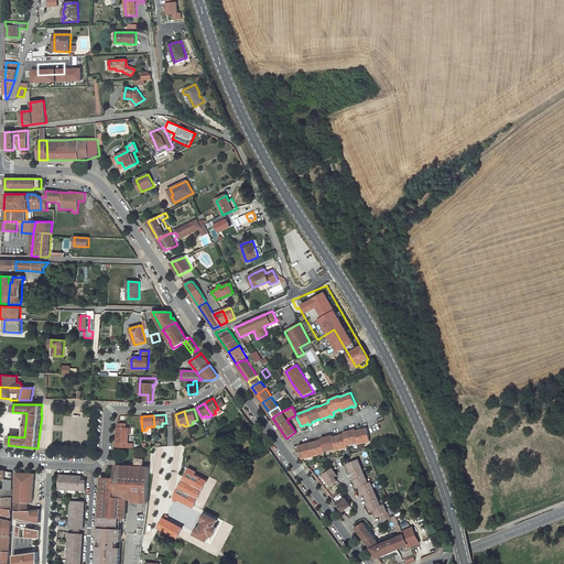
[(127,423),(118,423),(118,435),(129,436),(129,427),(127,427),(127,423)]
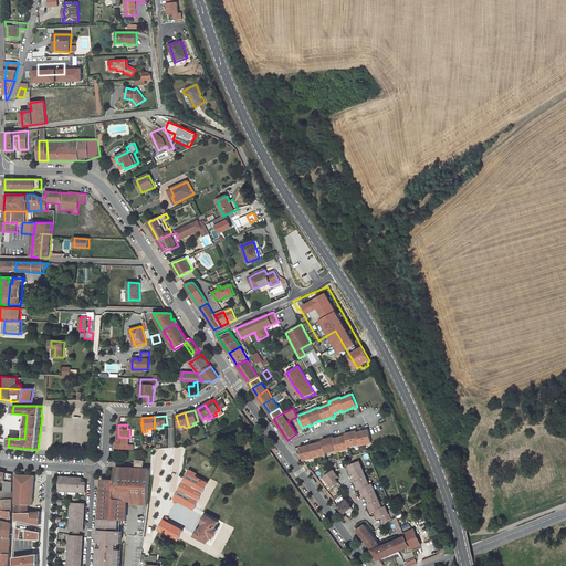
[(305,447),(295,449),(303,460),(326,454),(326,452),(337,450),(337,451),(349,449),(348,447),(359,443),(360,446),(373,442),(368,428),(364,429),(365,431),(363,431),(357,433),(356,429),(352,431),(353,432),(350,433),(341,436),(342,437),(339,438),(334,439),(333,436),(329,437),(329,438),(328,439),(318,441),(318,443),(317,443),(312,444),(311,443),(306,444),(307,446),(305,447)]
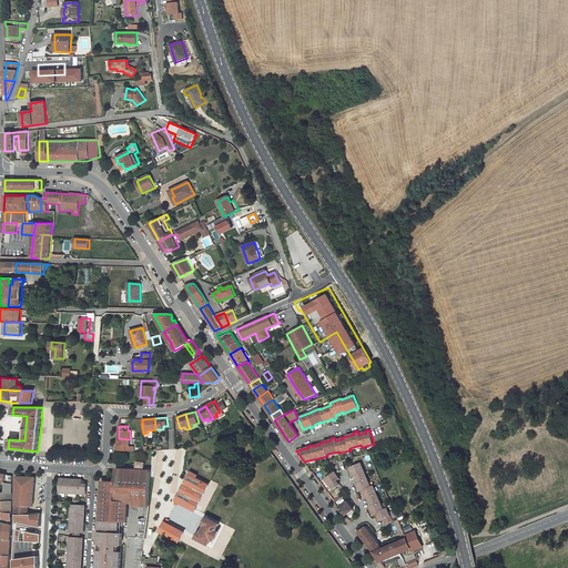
[(130,439),(119,438),(118,450),(125,450),(127,446),(129,447),(130,439)]
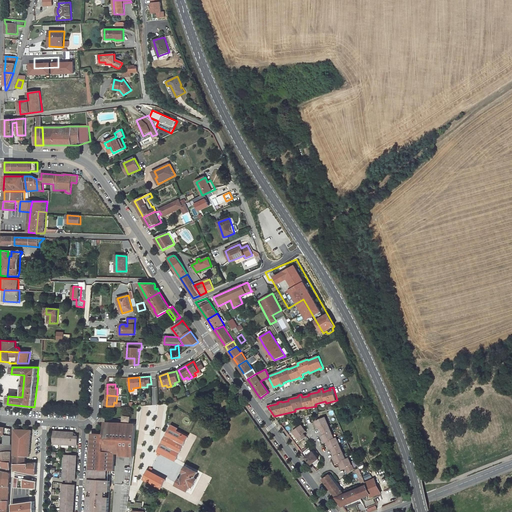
[(174,412),(180,410),(178,402),(172,404),(174,412)]
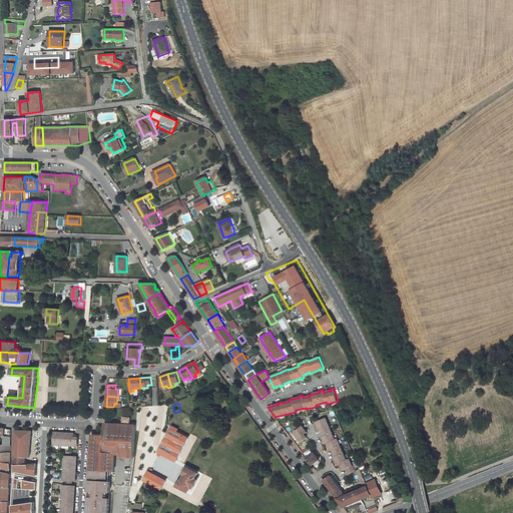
[(347,460),(337,439),(335,440),(326,419),(317,423),(320,429),(321,429),(324,436),(323,437),(326,444),(328,443),(331,450),(333,449),(336,457),(335,458),(338,465),(340,463),(344,470),(347,469),(349,475),(355,471),(350,459),(347,460)]
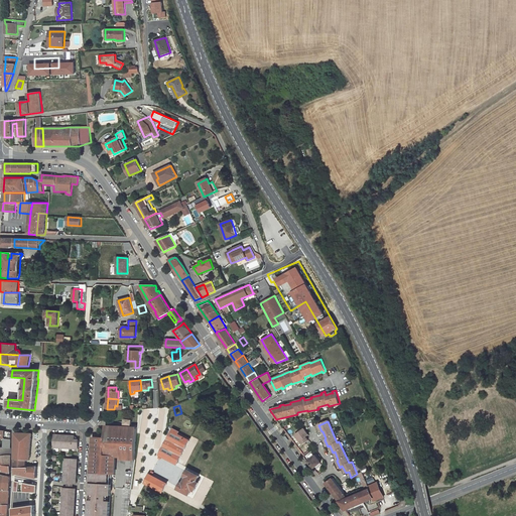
[(127,428),(111,427),(110,438),(108,438),(105,437),(105,438),(94,437),(92,470),(92,473),(95,474),(112,475),(115,475),(116,457),(121,457),(121,460),(135,460),(136,455),(137,427),(127,426),(127,428)]
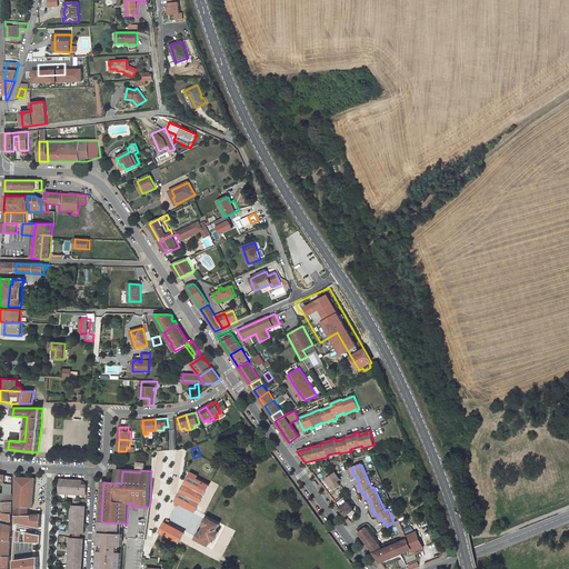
[(337,481),(340,479),(335,472),(326,480),(333,490),(340,486),(337,481)]
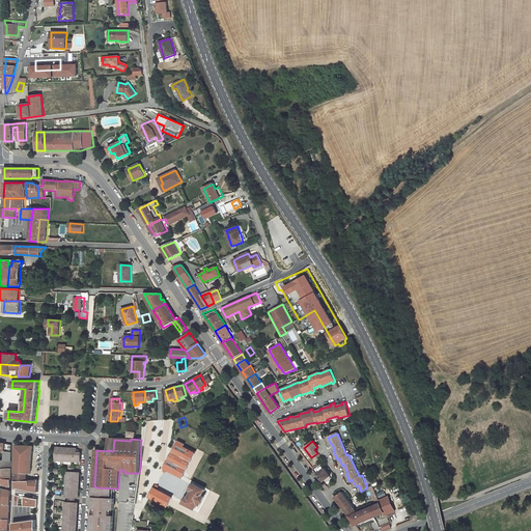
[(0,450),(5,451),(11,452),(12,448),(11,445),(5,443),(0,442),(0,450)]
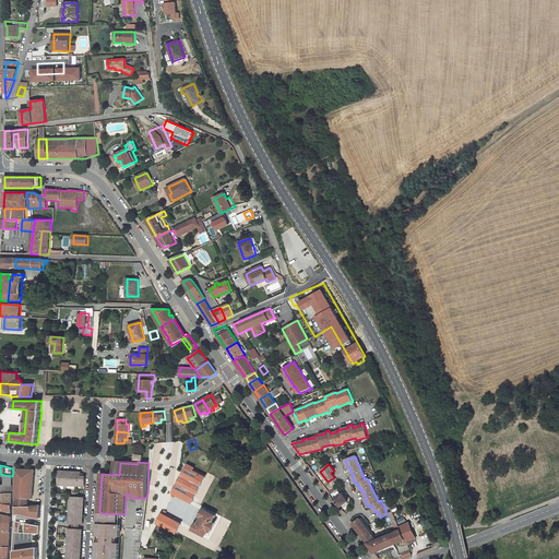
[(203,474),(183,465),(173,490),(191,500),(203,474)]
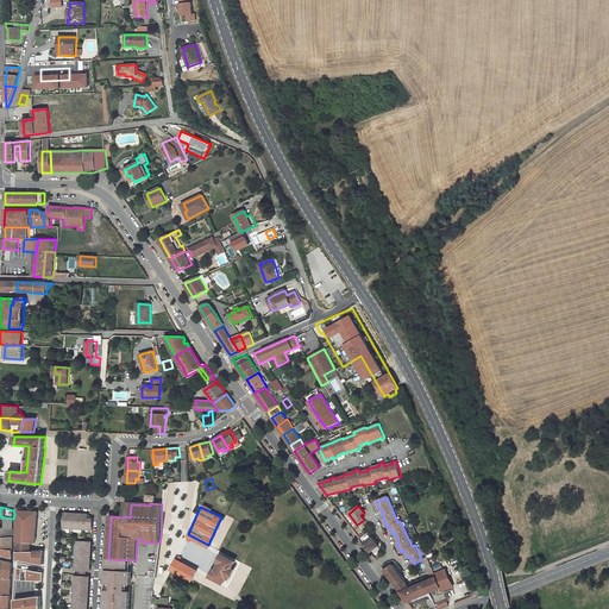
[(38,512),(18,510),(18,552),(31,552),(31,542),(35,544),(38,512)]
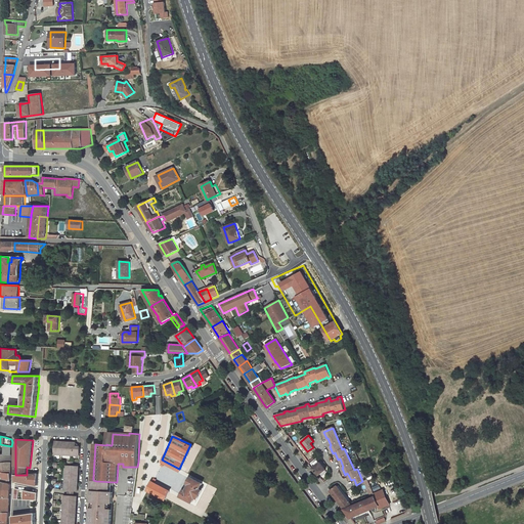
[(60,442),(55,442),(55,453),(80,455),(80,447),(76,446),(76,443),(68,442),(68,446),(60,446),(60,442)]
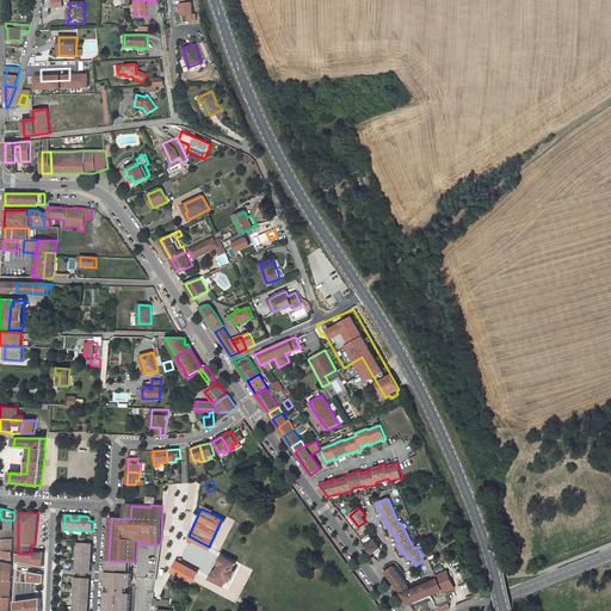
[(0,529),(0,536),(1,536),(1,538),(14,538),(13,531),(13,530),(5,530),(0,529)]
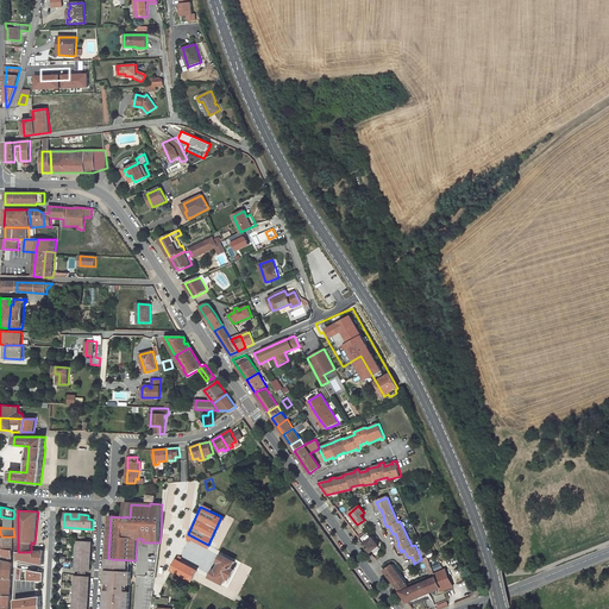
[(380,546),(369,532),(366,534),(359,539),(370,553),(380,546)]
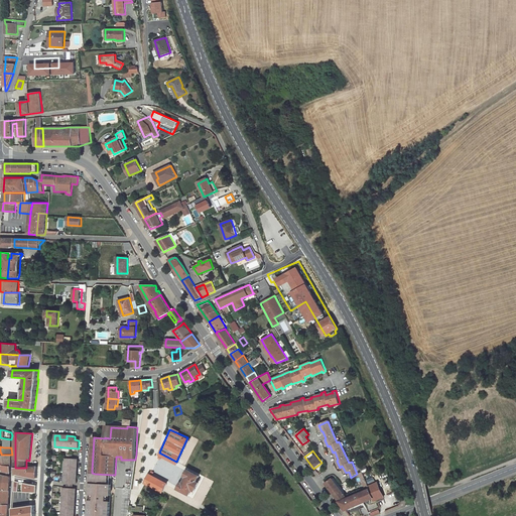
[(72,455),(68,455),(68,459),(66,459),(65,483),(68,483),(73,483),(77,483),(77,479),(73,479),(74,472),(77,472),(78,464),(74,463),(74,459),(72,459),(72,455)]
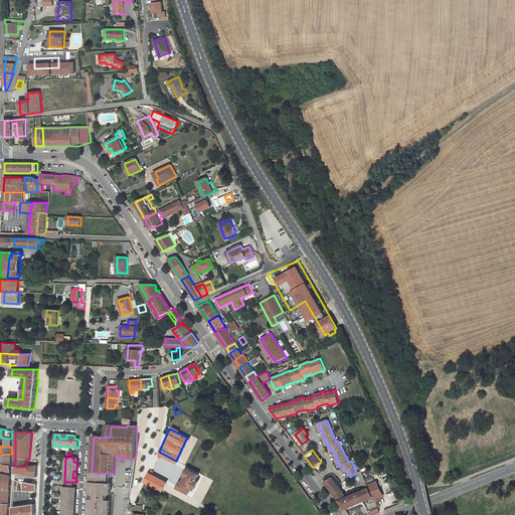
[(0,460),(0,468),(3,469),(3,470),(11,472),(11,462),(0,461),(0,460)]
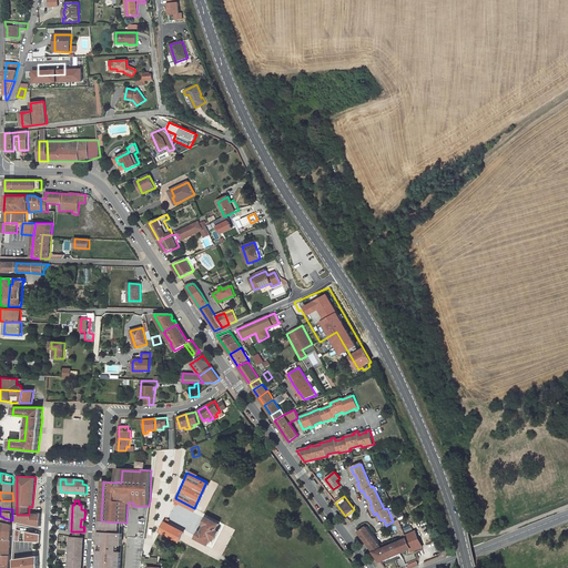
[(214,518),(202,511),(199,518),(201,519),(198,527),(195,526),(192,531),(195,533),(194,535),(192,533),(190,536),(205,544),(214,525),(212,524),(214,518)]
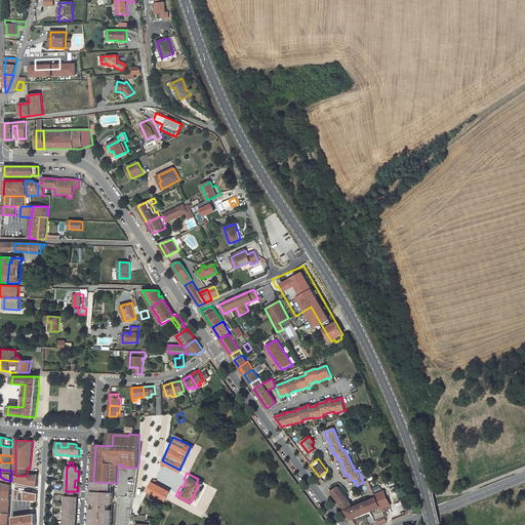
[(27,476),(15,476),(14,482),(38,486),(39,477),(38,475),(27,476)]
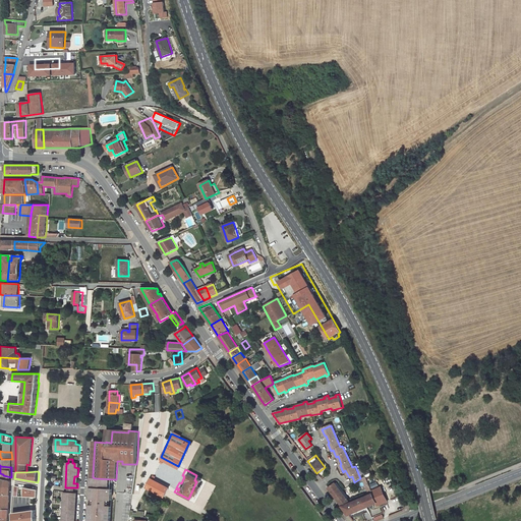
[(153,480),(148,477),(145,483),(150,486),(167,495),(171,486),(154,478),(153,480)]
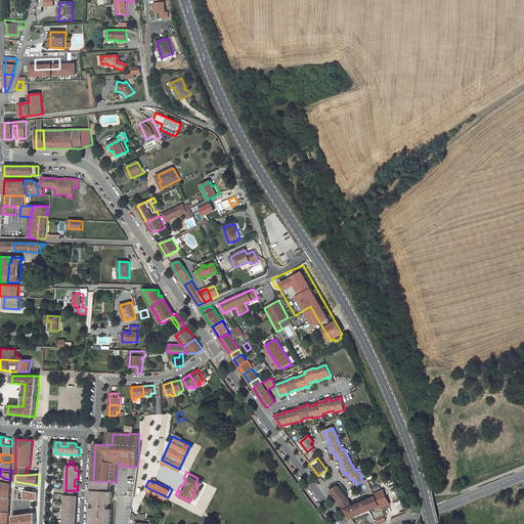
[(111,523),(114,482),(96,481),(95,491),(92,491),(92,501),(94,501),(93,509),(91,508),(90,523),(111,523)]
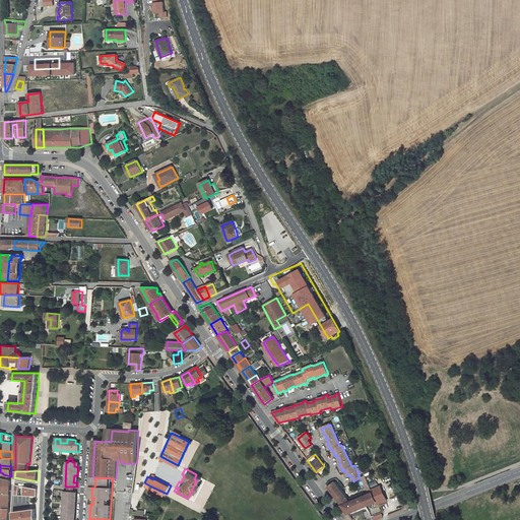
[(8,479),(1,478),(0,482),(0,481),(0,485),(1,485),(10,486),(10,480),(8,479)]
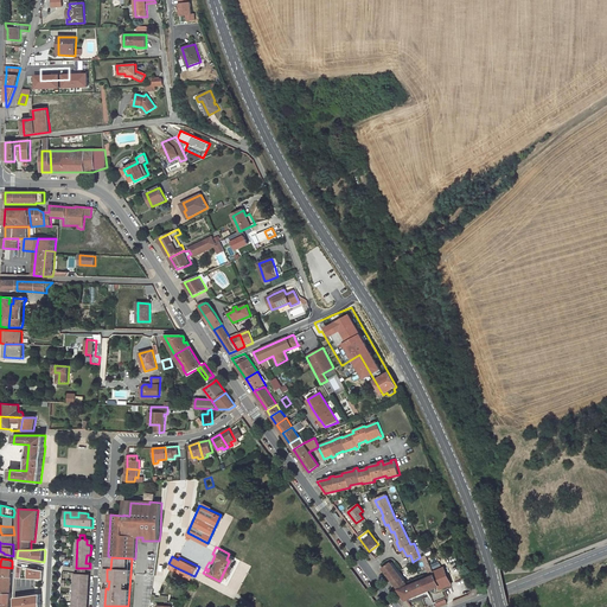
[(384,566),(382,567),(383,569),(400,590),(409,587),(391,563),(385,567),(384,566)]
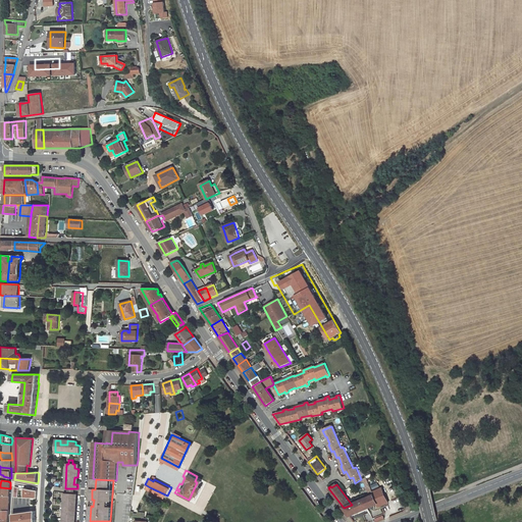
[(10,488),(1,487),(0,493),(0,496),(9,497),(10,488)]
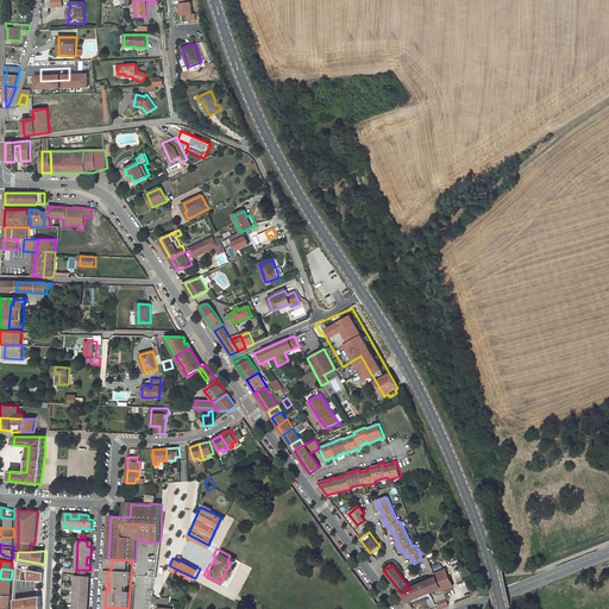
[(44,572),(29,570),(27,581),(44,582),(44,572)]
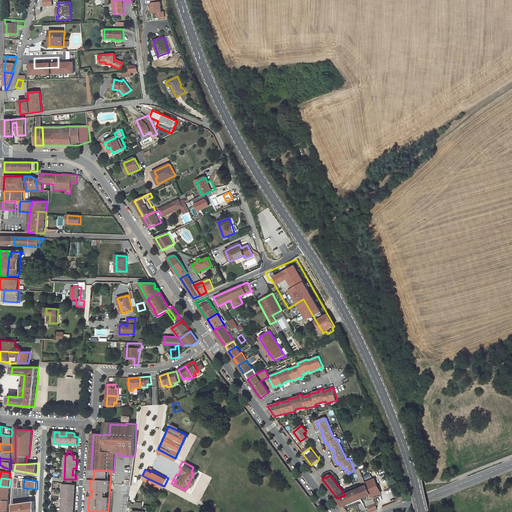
[(345,495),(337,498),(343,506),(354,501),(370,494),(367,487),(375,483),(373,480),(365,483),(366,486),(363,487),(345,495)]
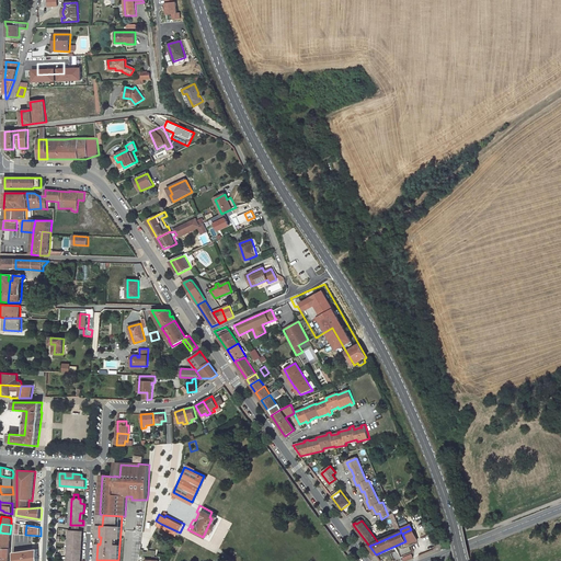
[(411,529),(402,534),(405,541),(407,545),(415,541),(411,529)]
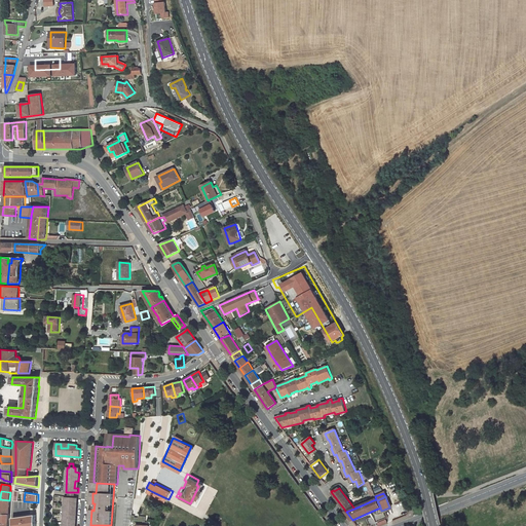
[(69,498),(66,498),(64,514),(63,525),(71,525),(72,519),(76,520),(77,511),(73,511),(73,502),(77,503),(77,498),(74,498),(69,498)]
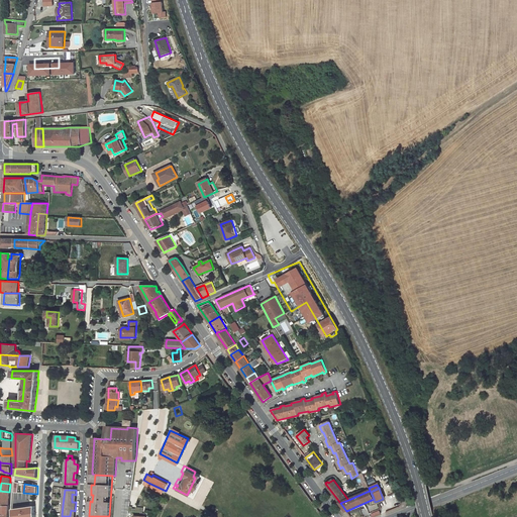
[(0,506),(2,506),(9,505),(8,503),(8,499),(9,498),(9,492),(0,491),(0,506)]
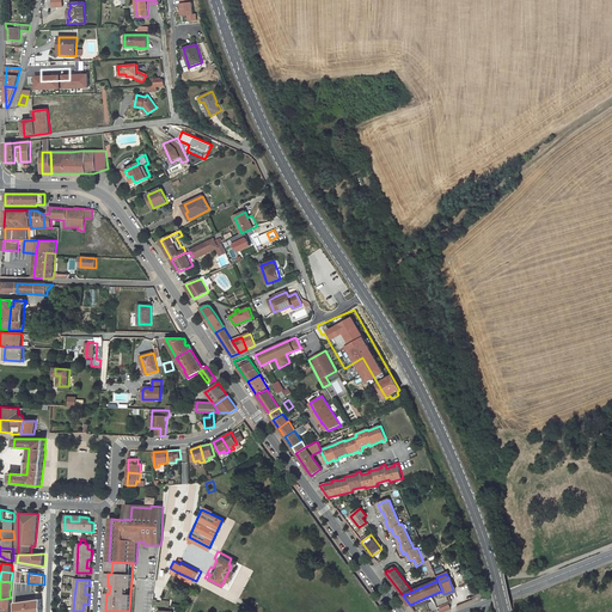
[(16,603),(16,611),(42,611),(42,599),(16,603)]
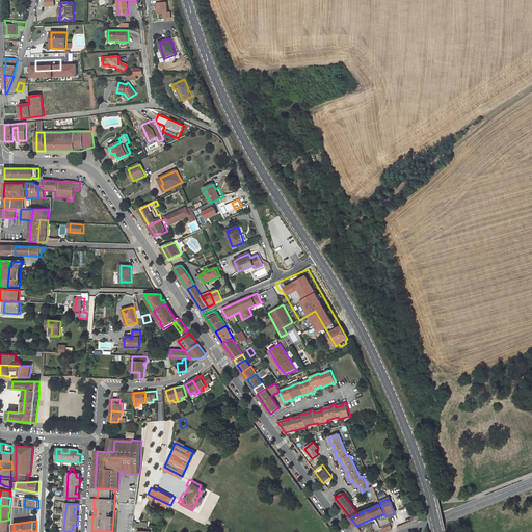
[(373,531),(368,521),(356,526),(361,531),(373,531)]
